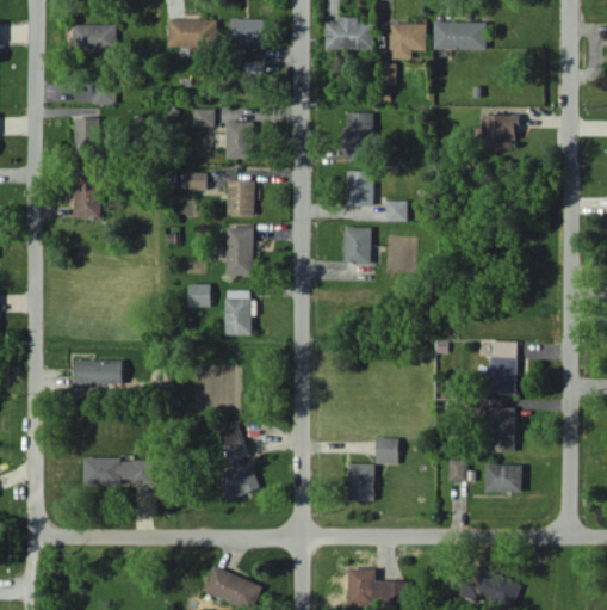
[(324,50),(373,49),(372,24),(359,24),(359,17),(336,18),(336,22),(324,23),(324,50)]
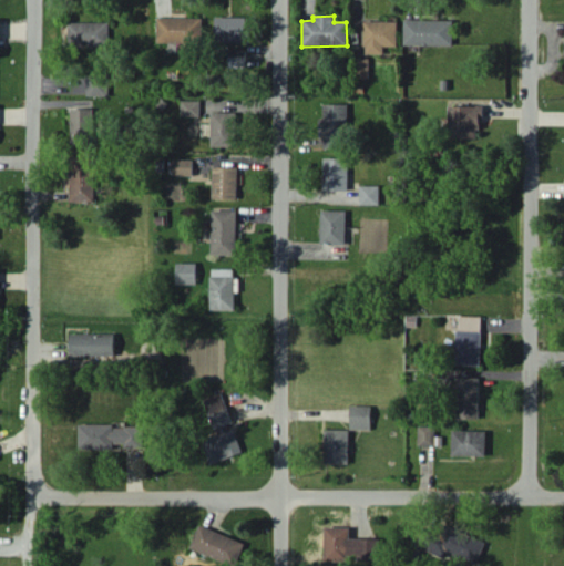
[(244,18),(213,17),(213,42),(243,43),(244,18)]
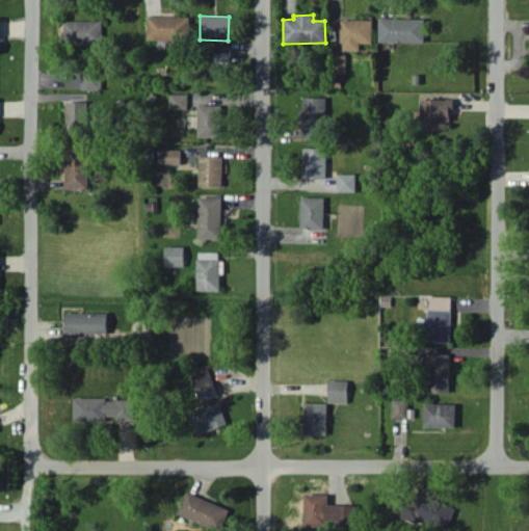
[(146,41),(188,41),(188,18),(146,17),(146,41)]
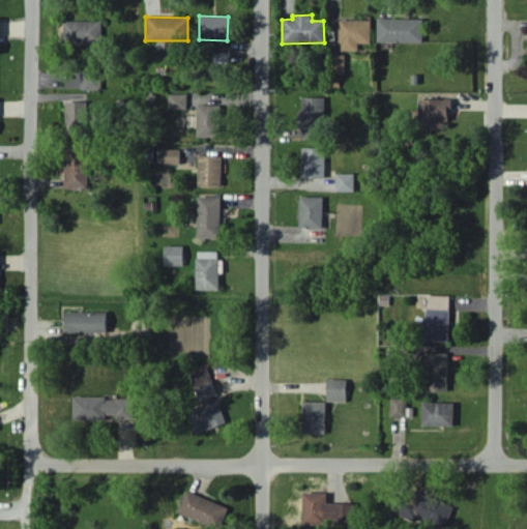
[(376,42),(421,43),(421,20),(376,19),(376,42)]
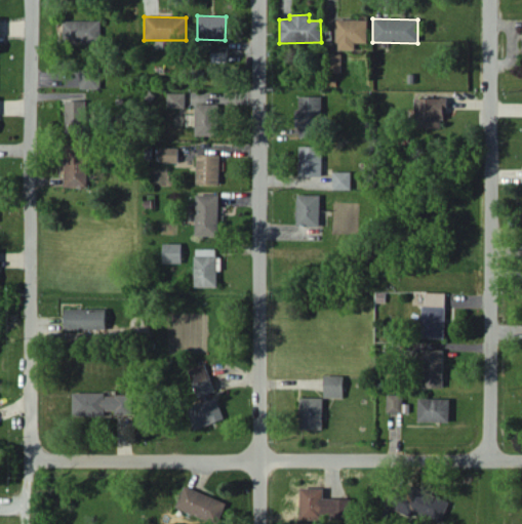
[(366,43),(366,21),(335,19),(335,50),(354,50),(354,43),(366,43)]
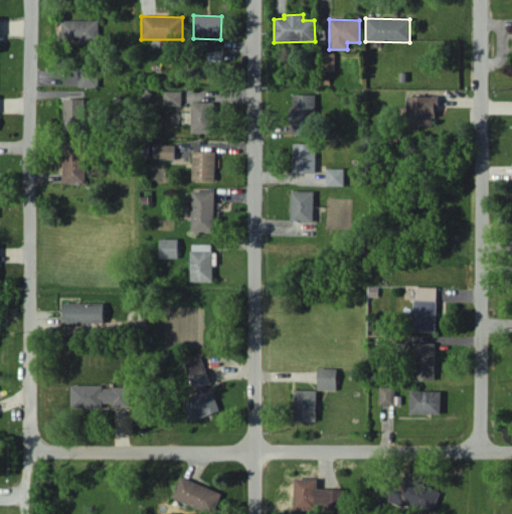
[(97,20),(60,21),(60,43),(97,42),(97,20)]
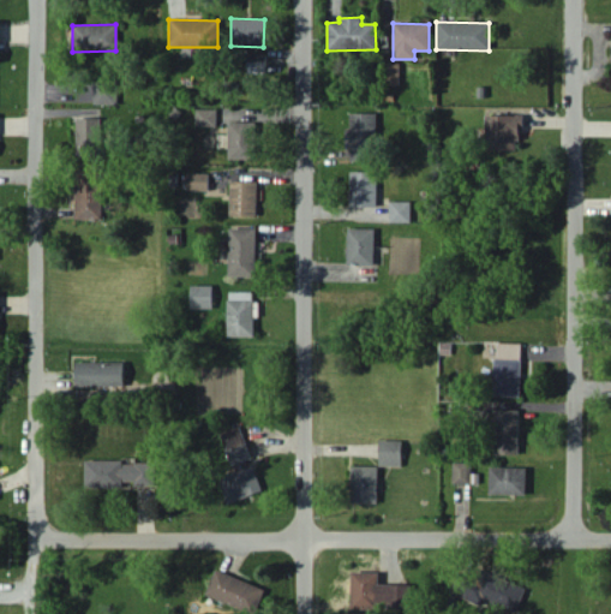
[(264,55),(243,55),(244,73),(264,73),(264,55)]
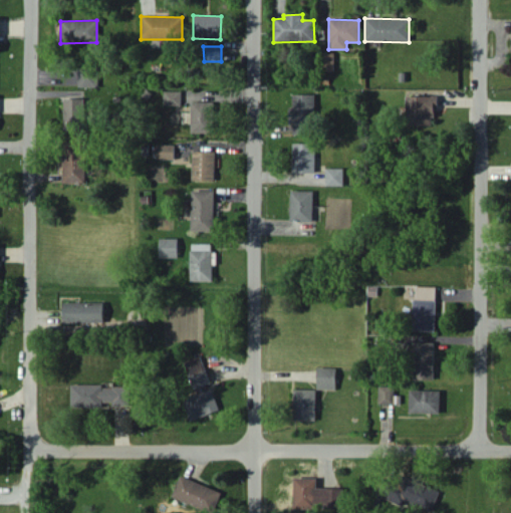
[(332,72),(332,53),(323,53),(322,71),(332,72)]
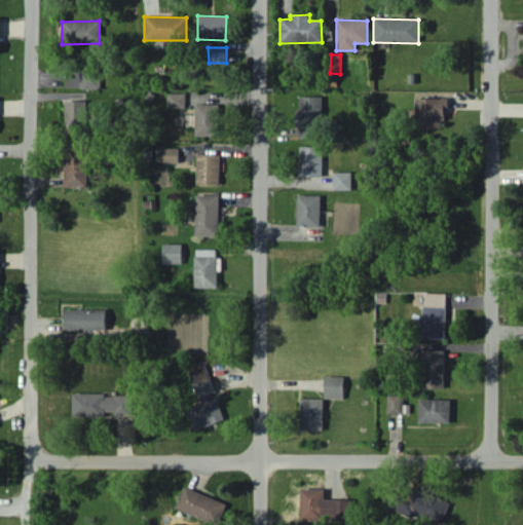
[(79,90),(100,89),(99,69),(78,70),(79,90)]
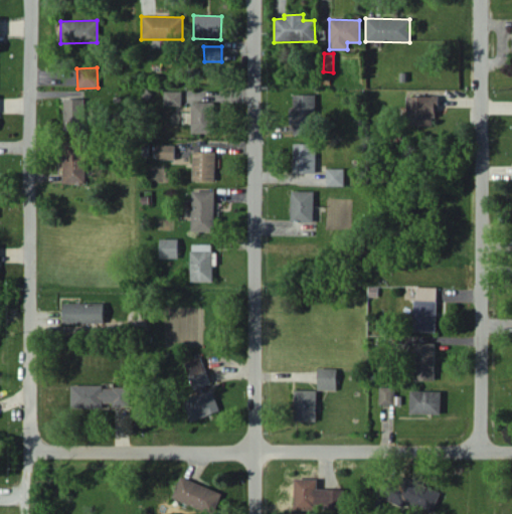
[(163,107),(179,107),(180,92),(163,92),(163,107)]
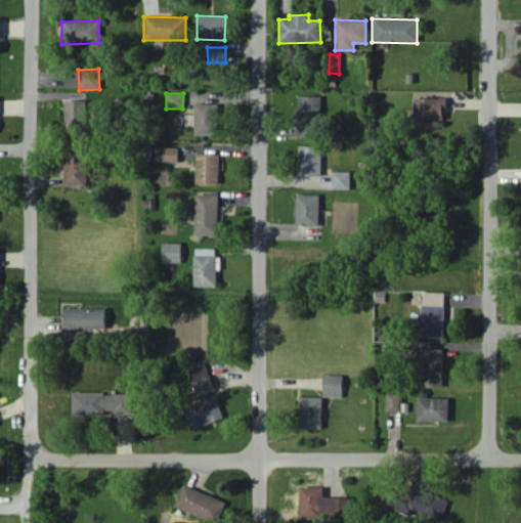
[(318,96),(297,96),(297,137),(319,137),(318,96)]
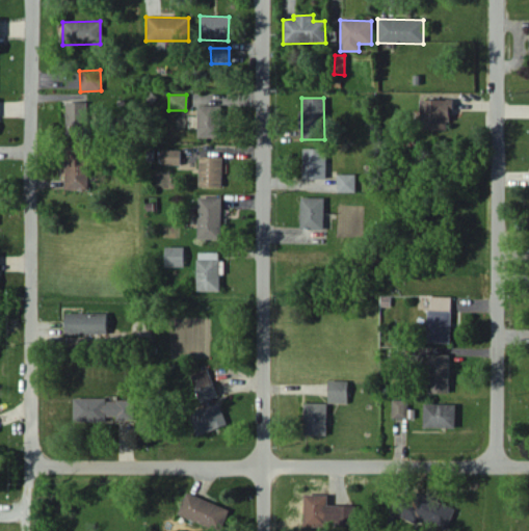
[(449,100),(421,100),(420,130),(449,131),(449,100)]
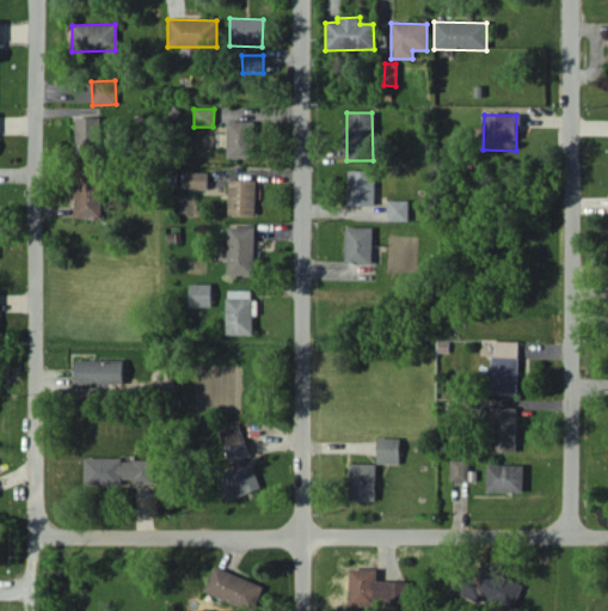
[(75,156),(99,156),(98,117),(74,118),(75,156)]
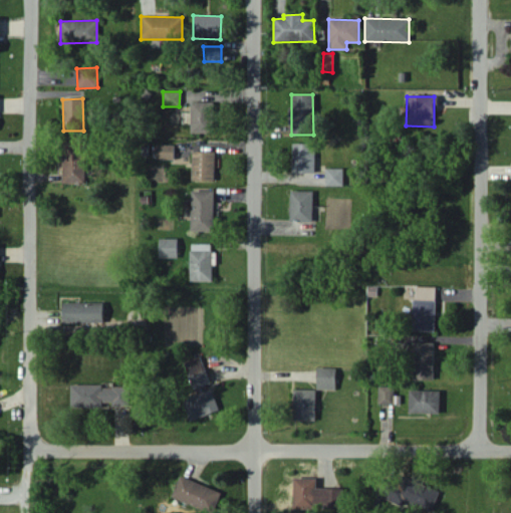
[(190,133),(212,134),(212,102),(190,101),(190,133)]
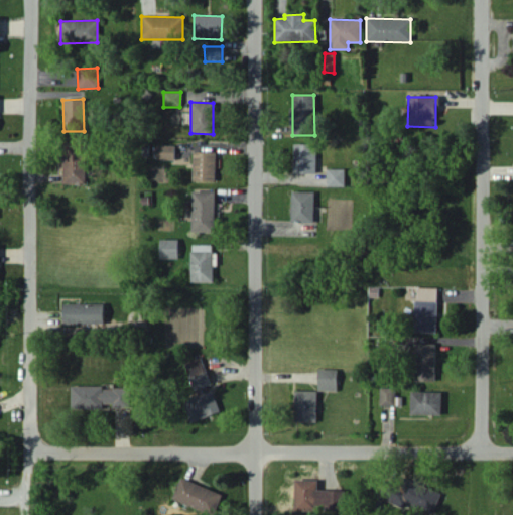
[(62,184),(84,184),(86,145),(63,144),(62,184)]
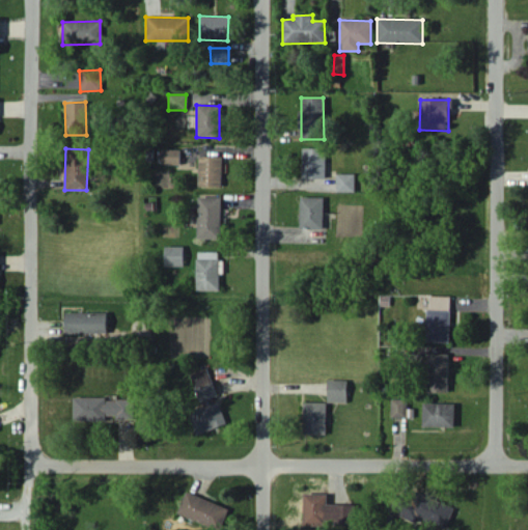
[(324,178),(324,148),(301,148),(301,178),(324,178)]
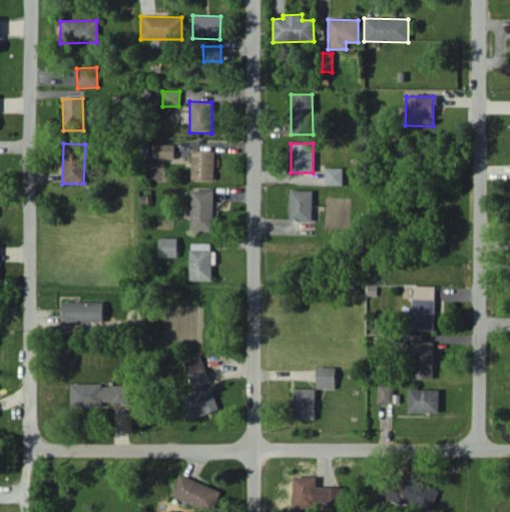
[(173,145),(154,145),(154,158),(172,159),(173,145)]
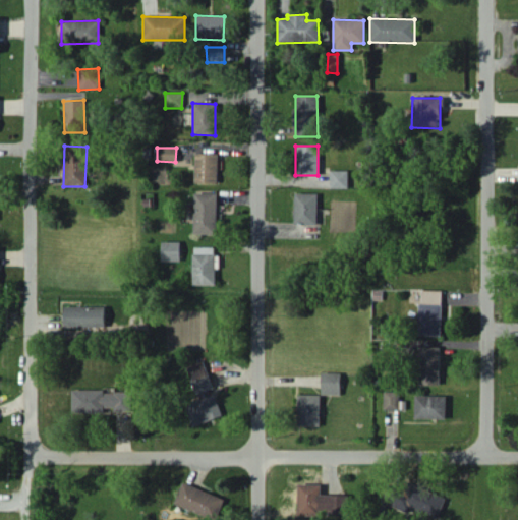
[(193,183),(216,183),(217,154),(193,154),(193,183)]
